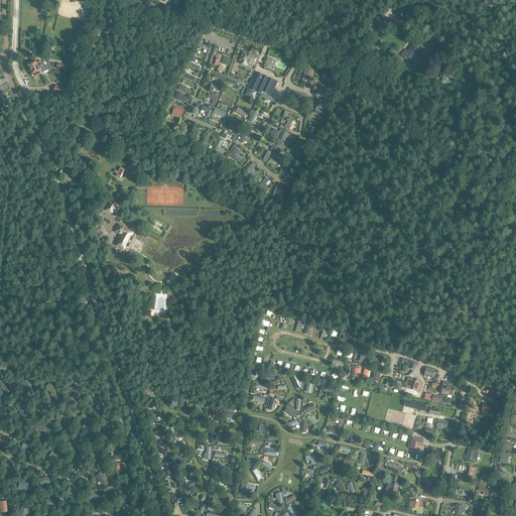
[(376,35),(365,49),(372,55),(379,60),(383,53),(376,48),(382,40),(376,35)]
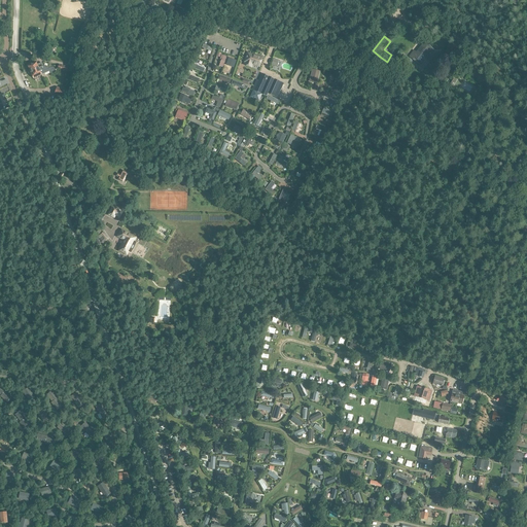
[(410,57),(411,58),(419,64),(421,66),(427,59),(428,59),(429,60),(435,51),(431,48),(431,47),(425,42),(425,43),(423,45),(423,44),(416,53),(415,51),(414,51),(411,56),(410,57)]
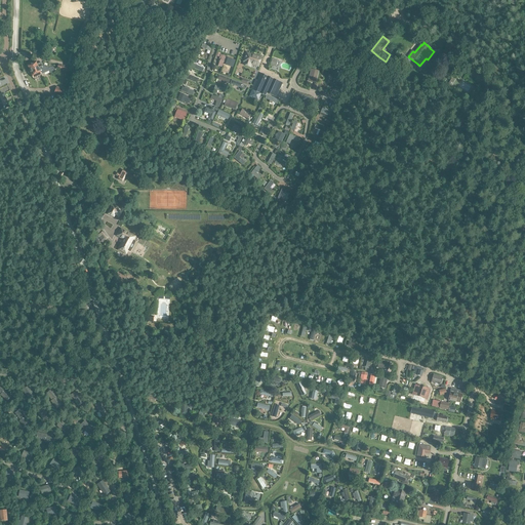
[(74,51),(70,64),(78,66),(81,54),(74,51)]
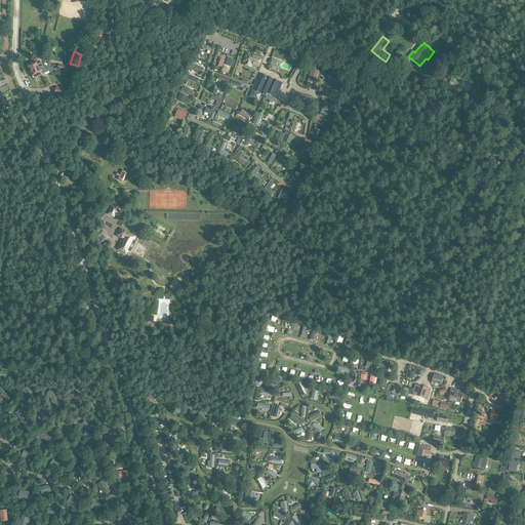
[(244,62),(245,62),(244,65),(250,67),(251,64),(258,67),(261,57),(246,53),(244,62)]
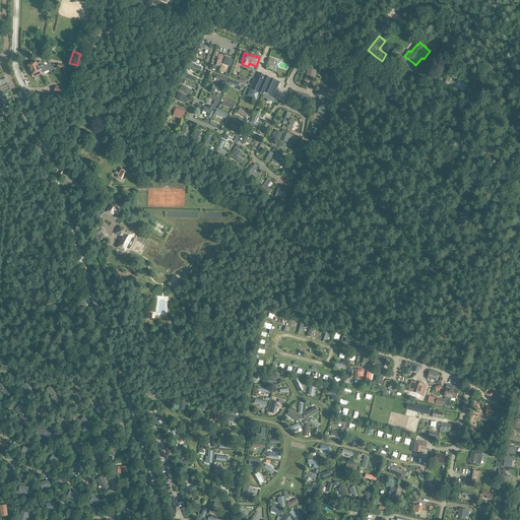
[(234,60),(226,58),(223,64),(231,67),(234,60)]
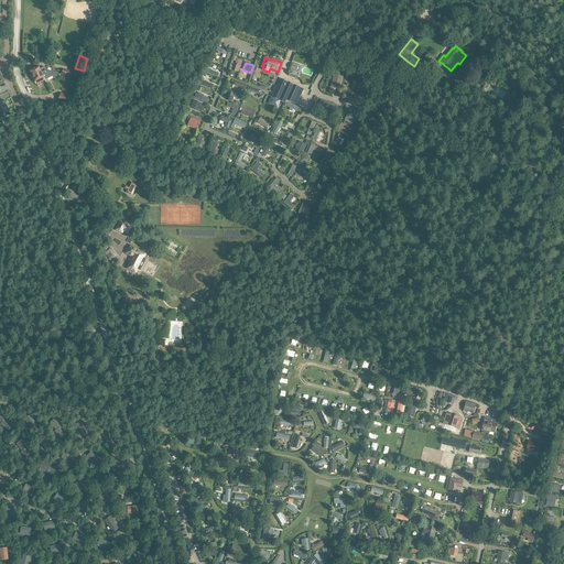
[(44,67),(40,69),(39,66),(30,71),(32,77),(41,73),(46,71),(44,67)]
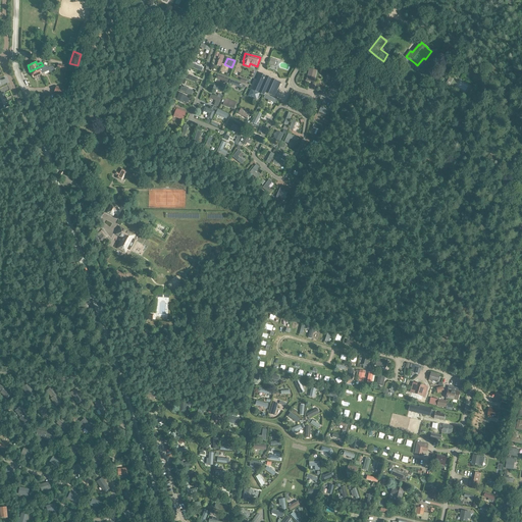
[(67,66),(66,70),(70,71),(70,70),(75,71),(77,65),(69,63),(68,66),(67,66)]
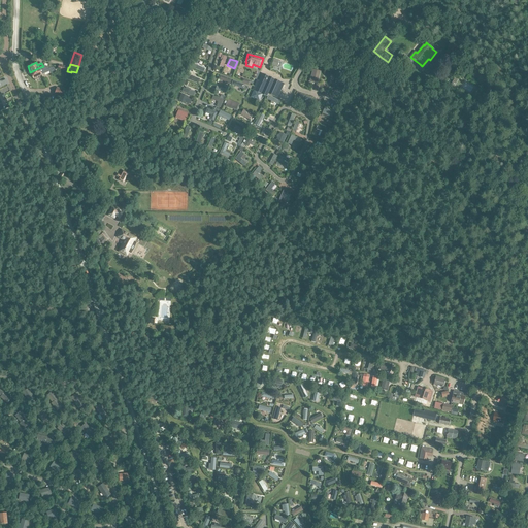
[(30,72),(33,78),(38,76),(38,77),(41,75),(50,71),(47,67),(43,66),(38,68),(30,72)]
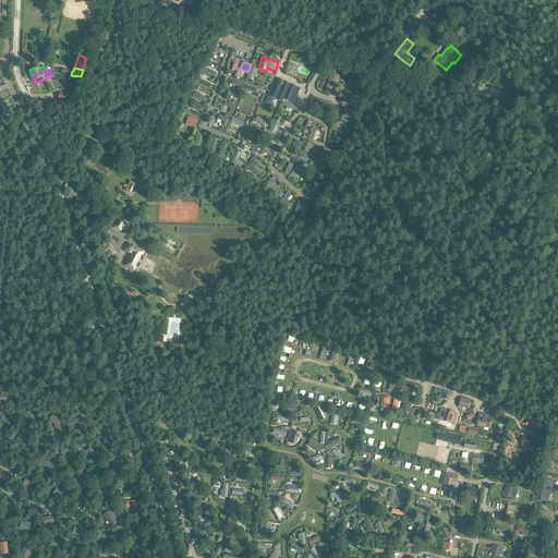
[(330,73),(329,79),(334,80),(331,87),(336,88),(339,75),(330,73)]
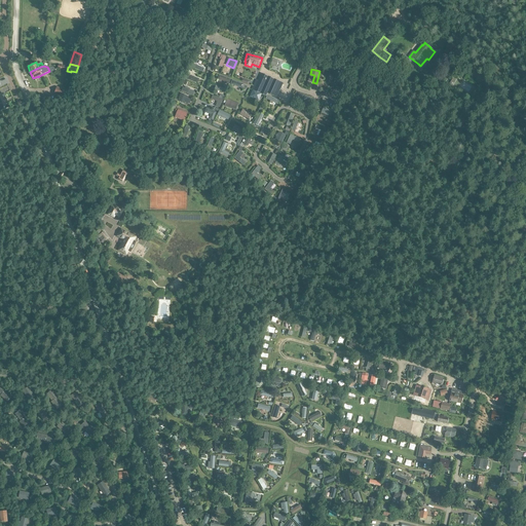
[(219,75),(218,78),(218,79),(224,82),(223,83),(226,84),(227,83),(229,84),(231,80),(219,75)]
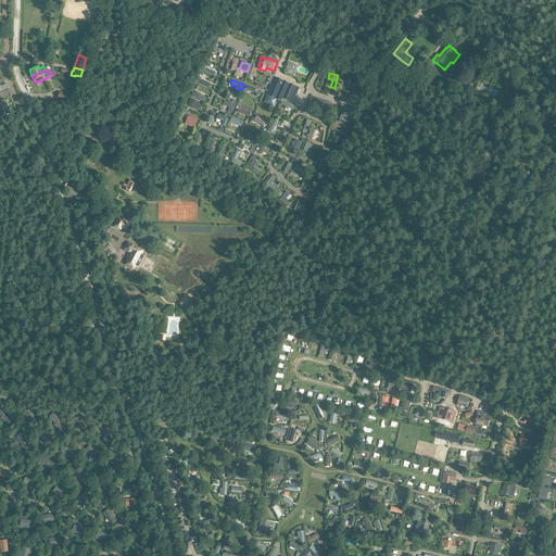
[(274,86),(269,96),(276,99),(281,102),(282,99),(289,101),(293,91),(287,89),(289,85),(277,79),(274,86)]
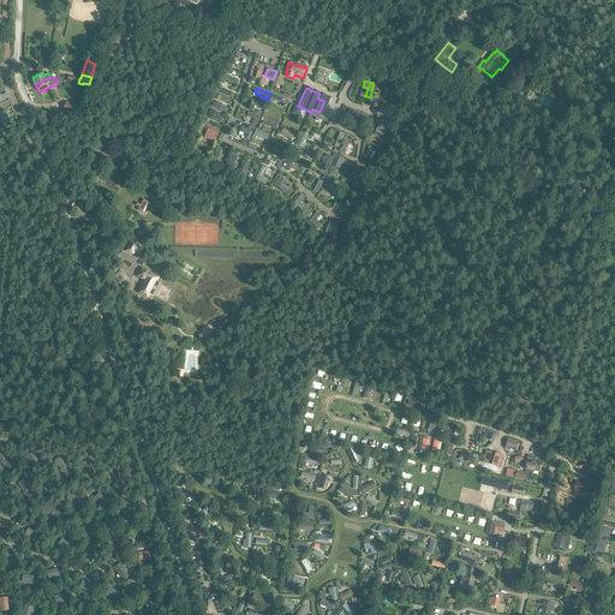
[(530,91),(524,101),(529,105),(535,94),(530,91)]
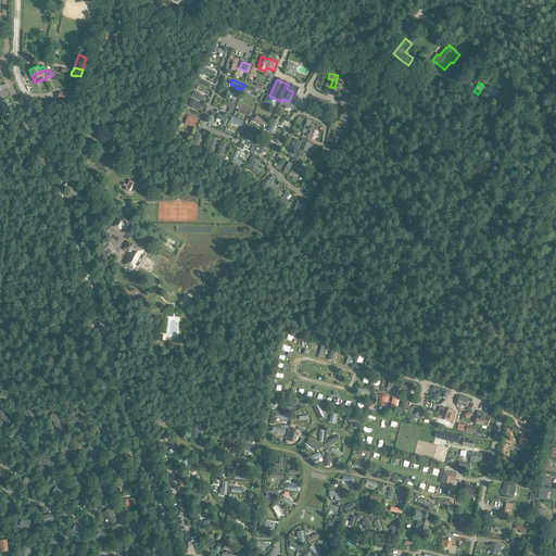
[(510,88),(513,89),(508,95),(513,98),(519,90),(513,86),(510,88)]
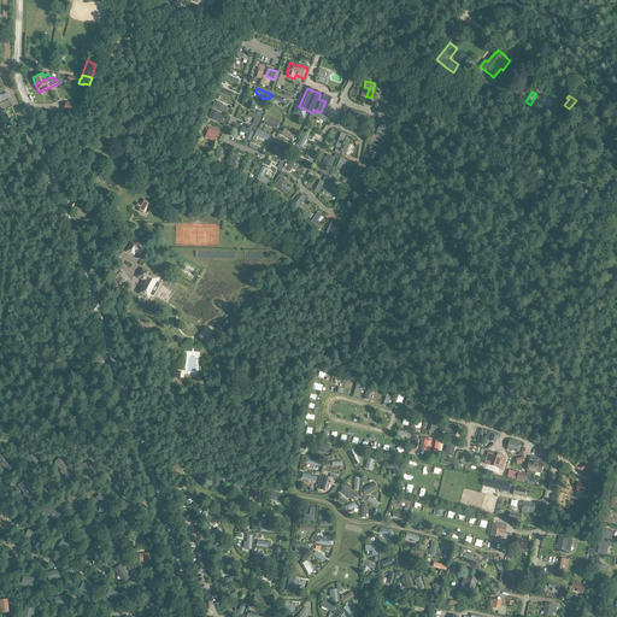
[(404,100),(395,97),(391,109),(399,112),(404,100)]
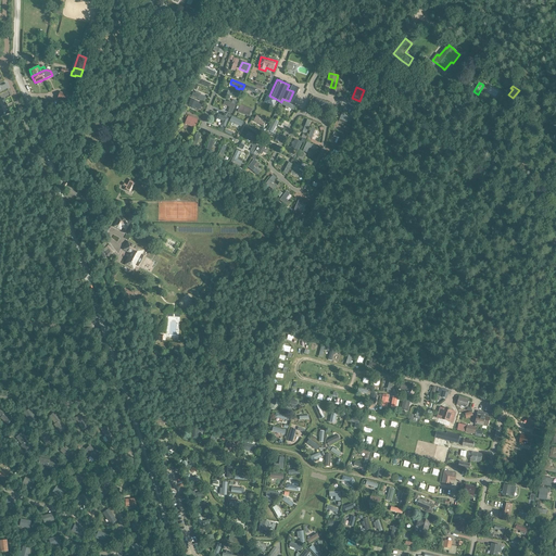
[(199,95),(199,92),(197,91),(196,93),(193,92),(192,96),(204,101),(205,97),(199,95)]
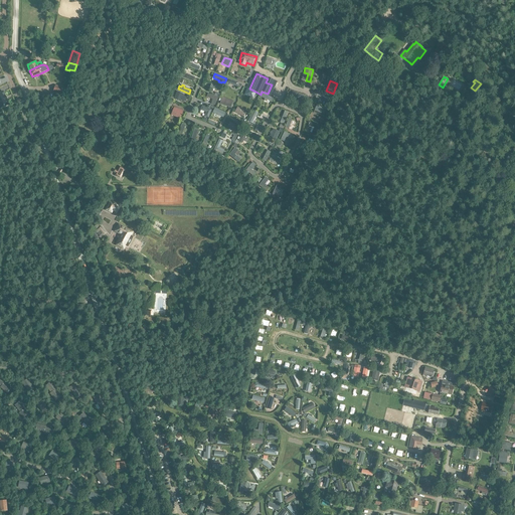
[(65,89),(56,86),(53,93),(62,96),(65,89)]
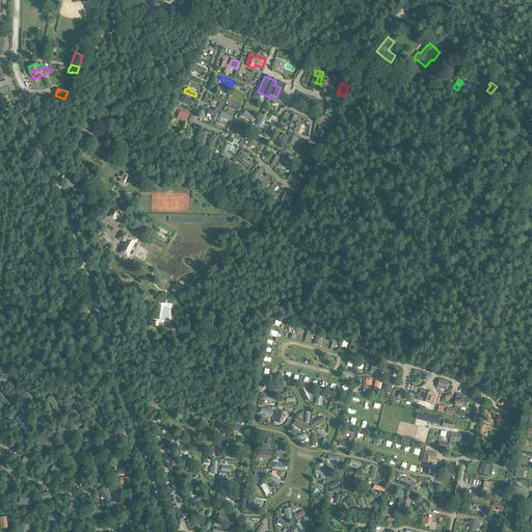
[(257,91),(254,98),(261,101),(264,95),(258,91),(257,91)]
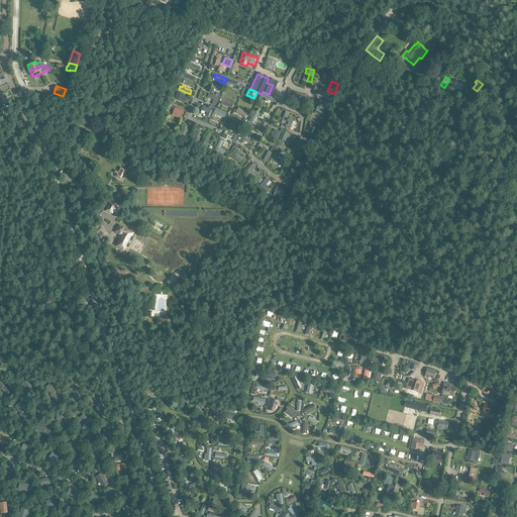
[(0,108),(9,105),(7,100),(6,97),(5,97),(3,92),(1,93),(0,93),(0,108)]
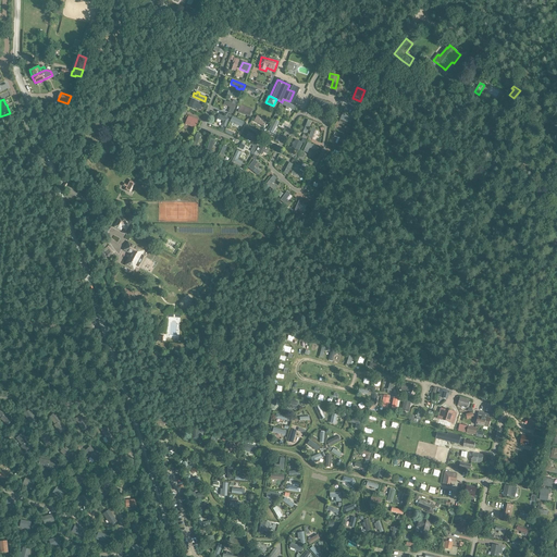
[(192,99),(188,107),(195,110),(196,108),(198,103),(198,102),(192,99)]
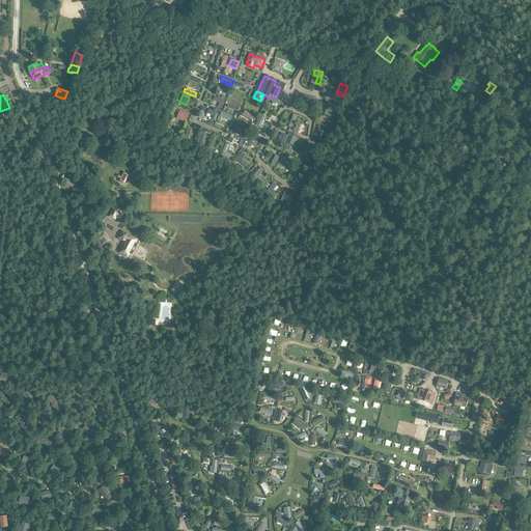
[(304,96),(303,101),(309,103),(308,105),(312,106),(312,104),(314,100),(304,96)]
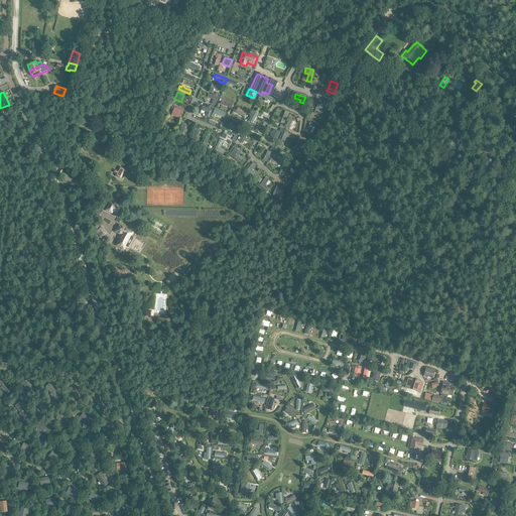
[(219,99),(209,95),(208,98),(214,101),(212,105),(216,106),(219,99)]
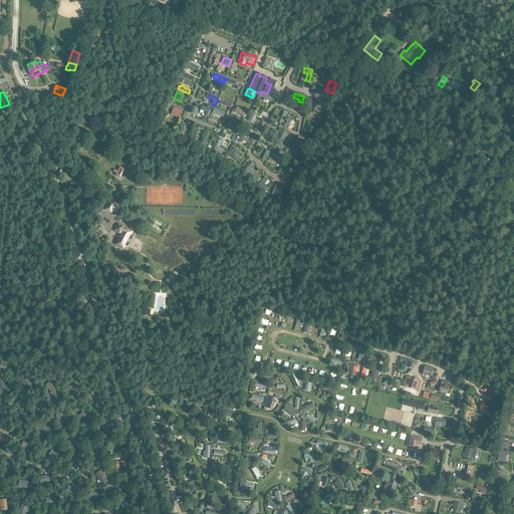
[(233,101),(223,97),(220,103),(231,107),(233,101)]
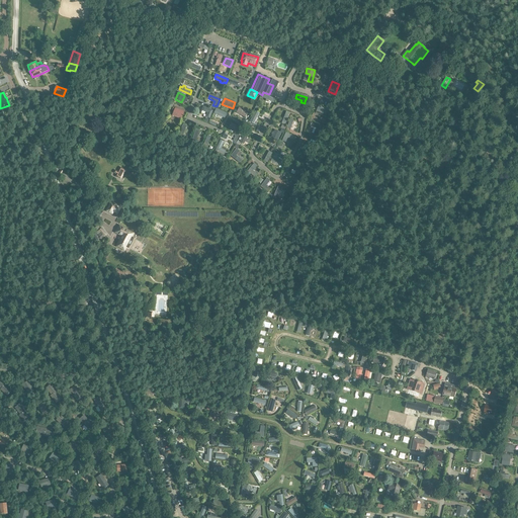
[(319,104),(317,111),(323,113),(323,115),(325,116),(329,108),(319,104)]
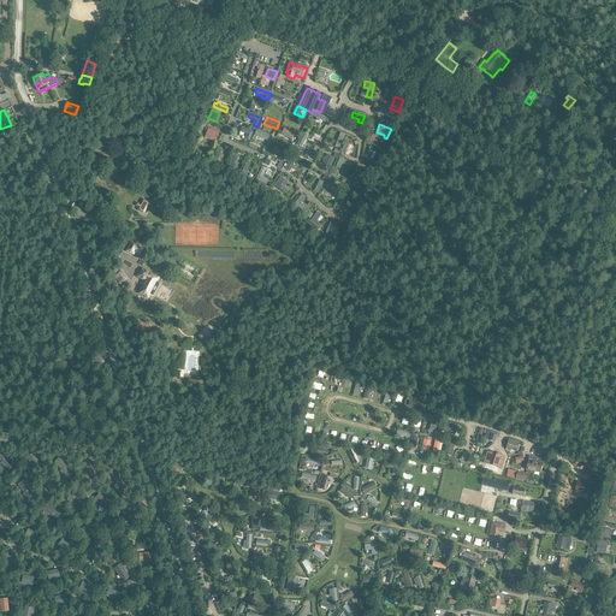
[(219,132),(208,128),(205,137),(215,142),(219,132)]
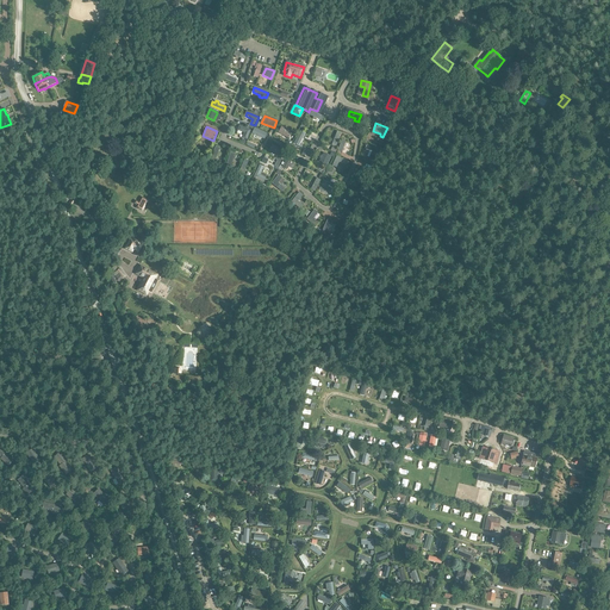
[(250,130),(240,126),(238,130),(244,132),(243,138),(247,139),(250,130)]
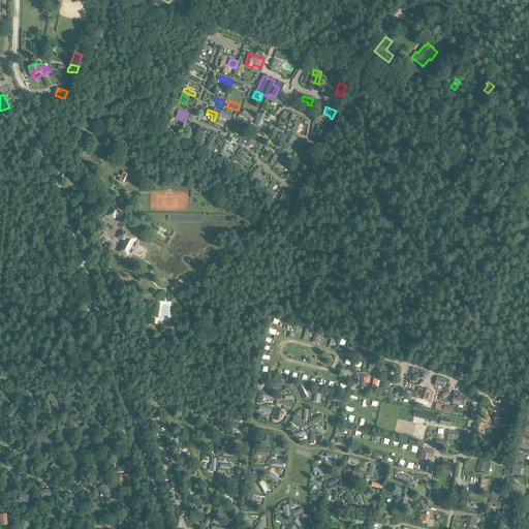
[(252,115),(244,111),(241,116),(250,120),(252,115)]
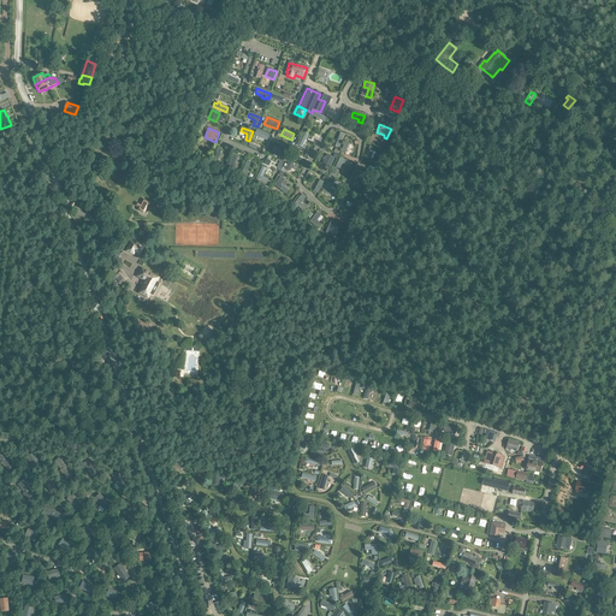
[(258,130),(255,135),(267,141),(270,135),(258,130)]
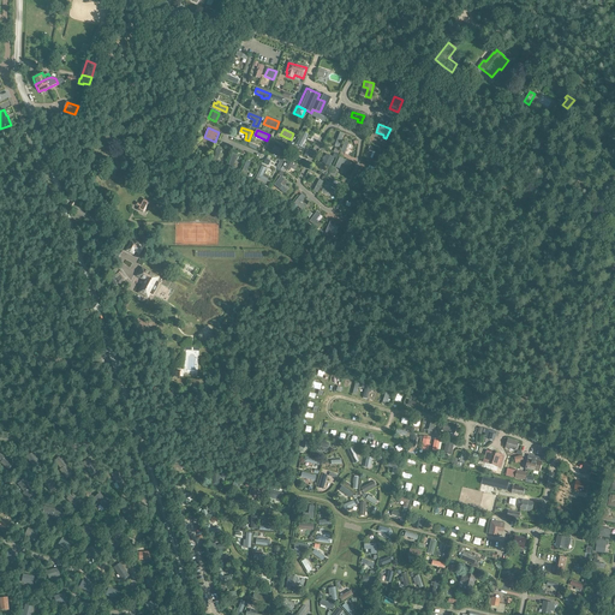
[(304,153),(309,143),(300,139),(297,149),(304,153)]
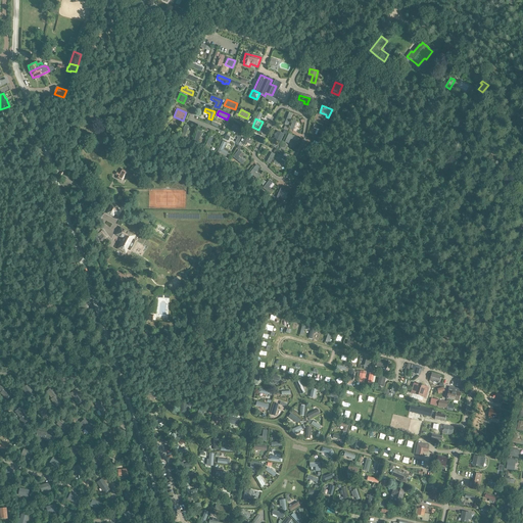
[(234,124),(231,129),(239,133),(242,128),(234,124)]
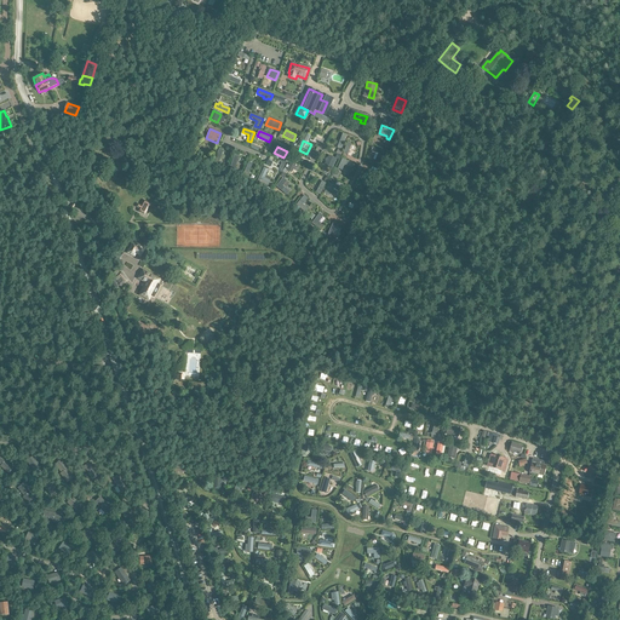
[(384,150),(374,148),(372,151),(378,154),(377,161),(380,162),(384,150)]
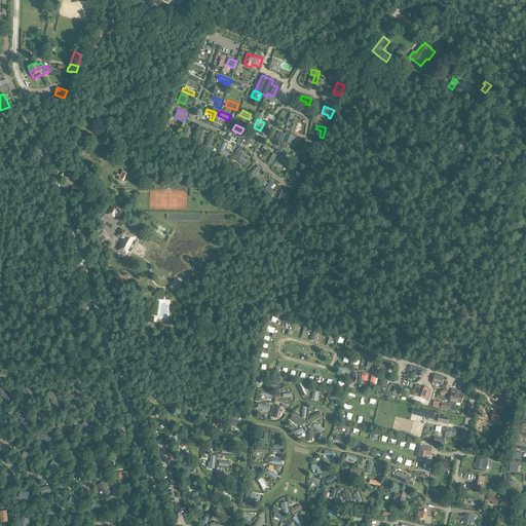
[(277,134),(275,137),(276,137),(275,140),(282,143),(286,135),(279,132),(278,135),(277,134)]
